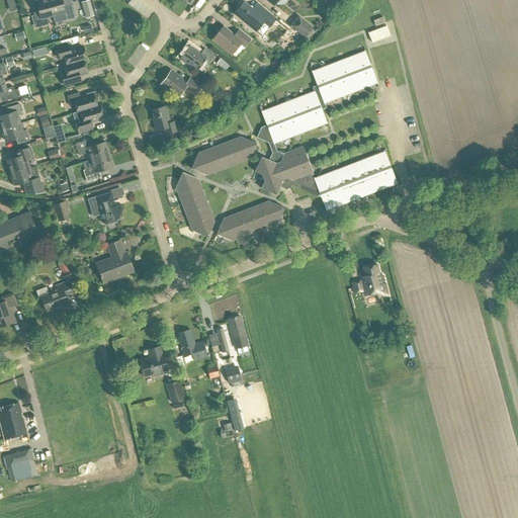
[(53,15),(48,0),(40,0),(35,1),(38,14),(33,15),(37,27),(48,24),(46,17),(53,15)]
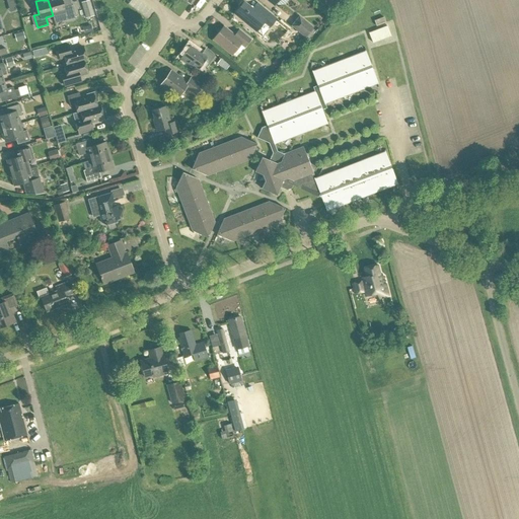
[(61,0),(48,0),(53,15),(65,12),(66,19),(74,17),(71,5),(64,7),(61,0)]
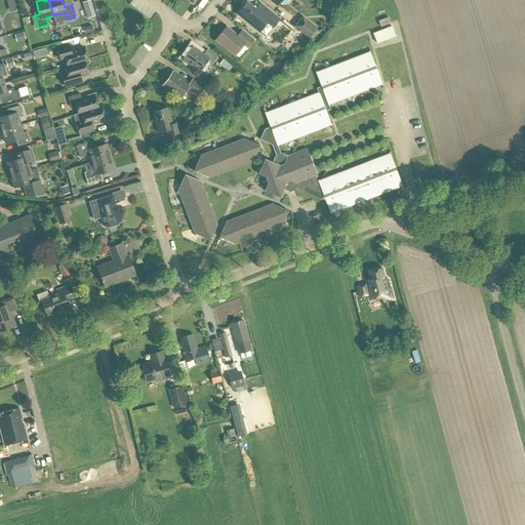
[(89,0),(85,1),(82,2),(86,18),(87,18),(90,17),(95,15),(90,0),(89,0)]
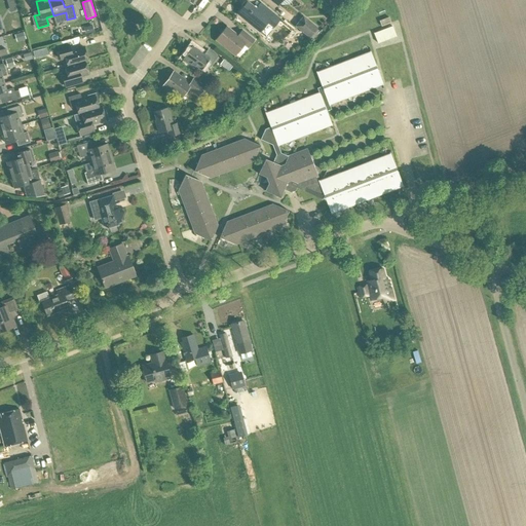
[(280,20),(266,8),(260,3),(256,8),(247,1),(236,13),(259,32),(265,37),(273,27),(280,20)]
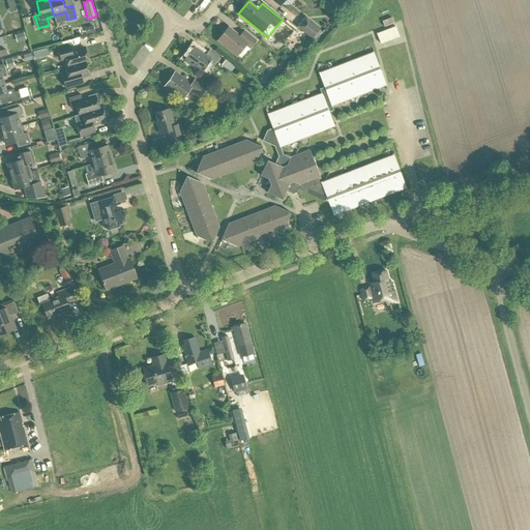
[(306,17),(297,27),(312,38),(320,27),(306,17)]
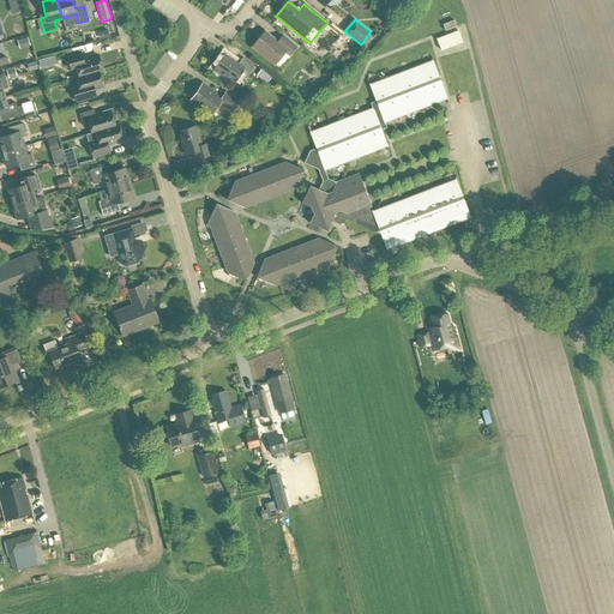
[(453,20),(443,24),(445,31),(456,26),(453,20)]
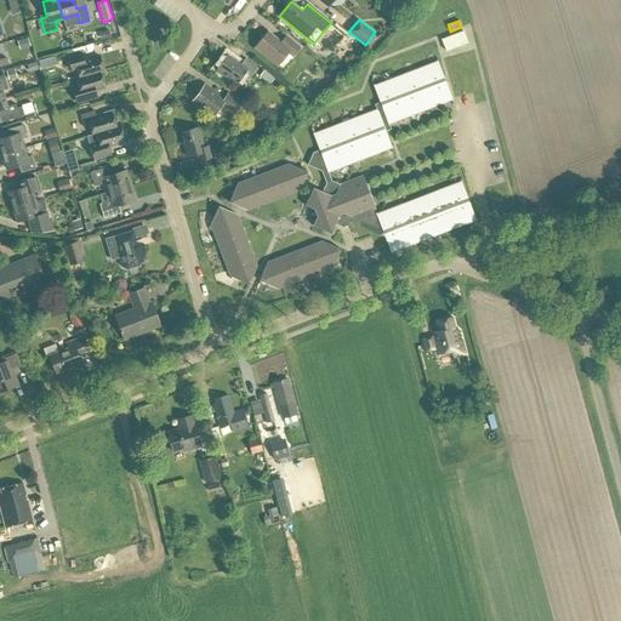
[(96,29),(98,40),(115,35),(113,26),(96,29)]
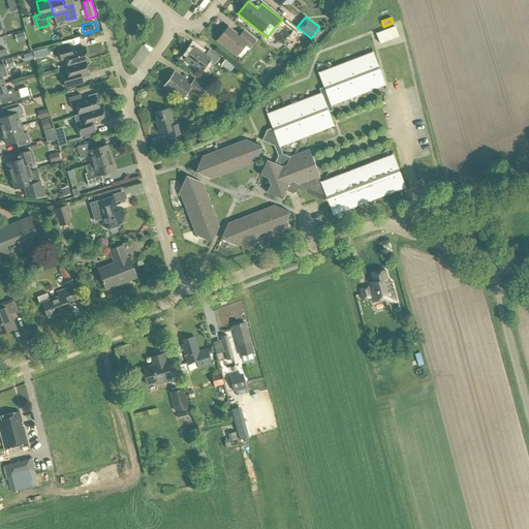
[(239,36),(228,27),(217,40),(236,56),(245,44),(249,48),(255,40),(244,30),(239,36)]
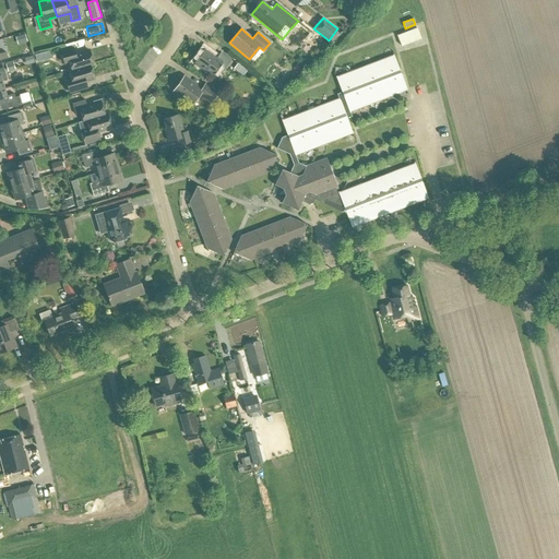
[(401,45),(420,37),(417,28),(397,36),(401,45)]
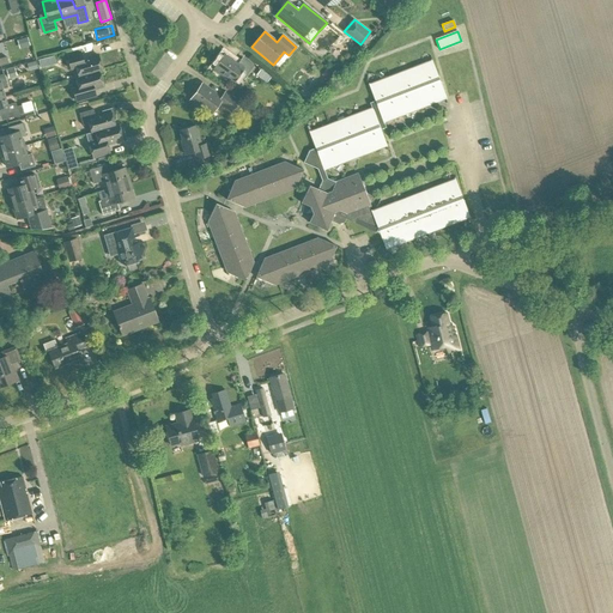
[(28,37),(20,40),(22,48),(30,46),(28,37)]
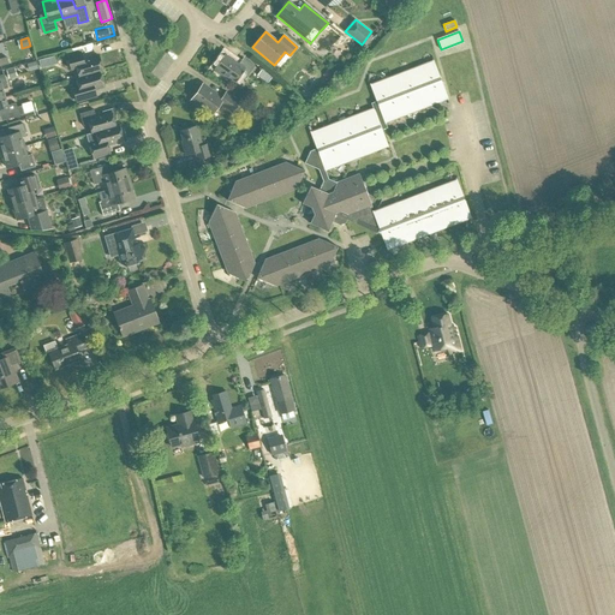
[(78,77),(100,71),(102,70),(99,55),(83,60),(81,53),(67,58),(71,70),(76,69),(78,77)]
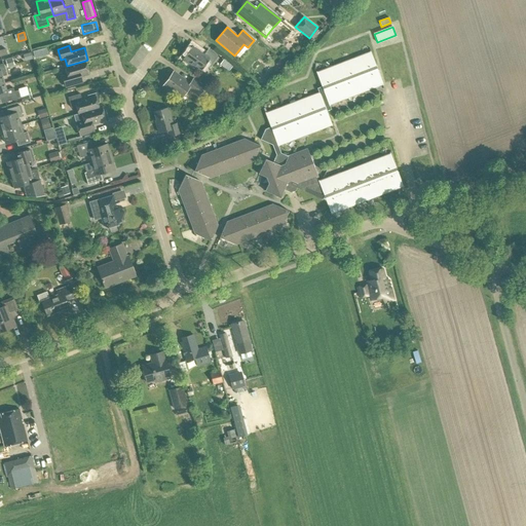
[(203,54),(192,46),(183,60),(199,72),(203,65),(209,69),(218,57),(208,49),(203,54)]
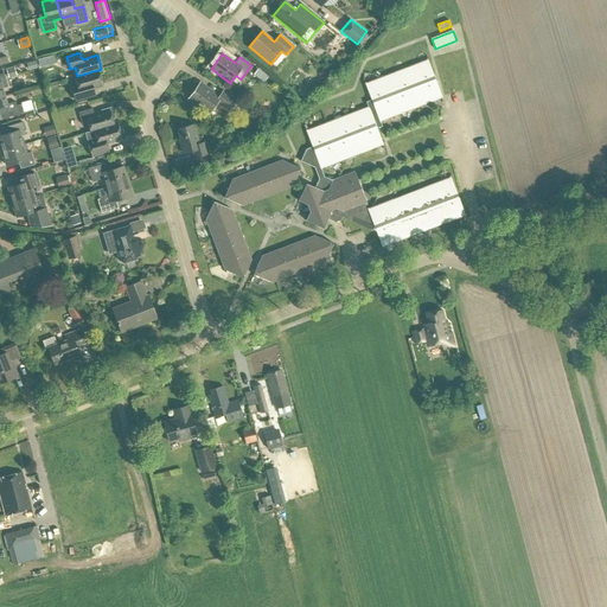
[(38,59),(40,68),(56,63),(53,55),(38,59)]
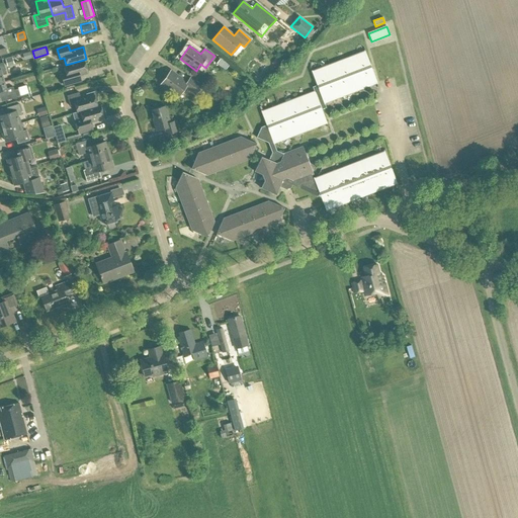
[(285,139),(291,137),(327,123),(322,109),(326,108),(324,103),(377,83),(364,51),(312,72),(317,85),(312,87),(314,91),(261,111),(266,125),(261,127),(256,138),(268,143),(272,153),(269,160),(261,157),(254,171),(262,175),(264,180),(261,188),(275,194),(280,184),(284,185),(289,184),(321,198),(326,210),(397,183),(384,152),(315,178),(303,147),(283,154),(276,151),(274,144),(280,142),(282,143),(285,139)]
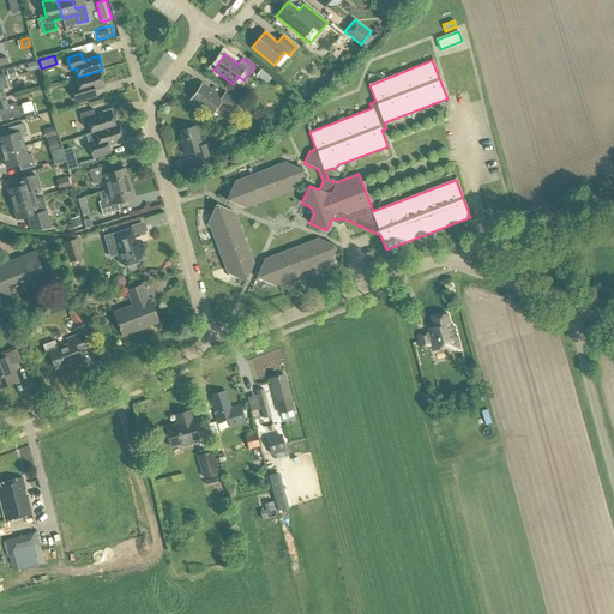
[(8,78),(17,76),(14,67),(6,70),(8,78)]
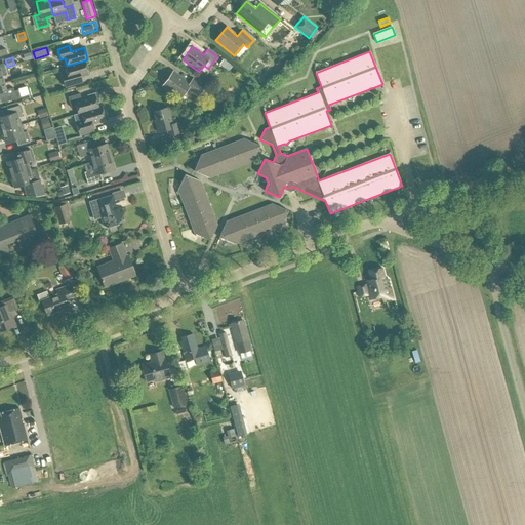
[(227,70),(230,65),(223,58),(218,64),(227,70)]
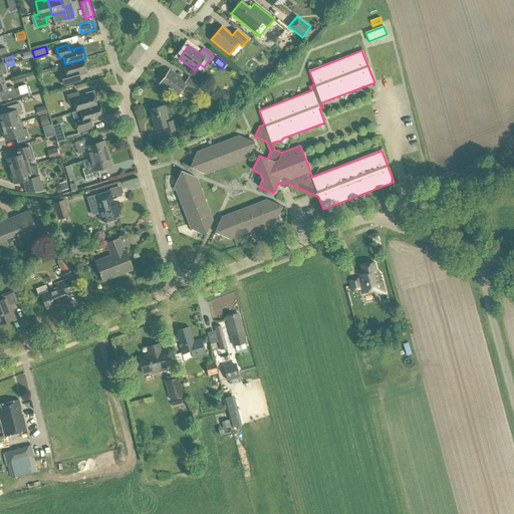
[(60,74),(63,84),(64,86),(81,81),(78,73),(86,71),(83,59),(65,64),(63,65),(65,73),(60,74)]
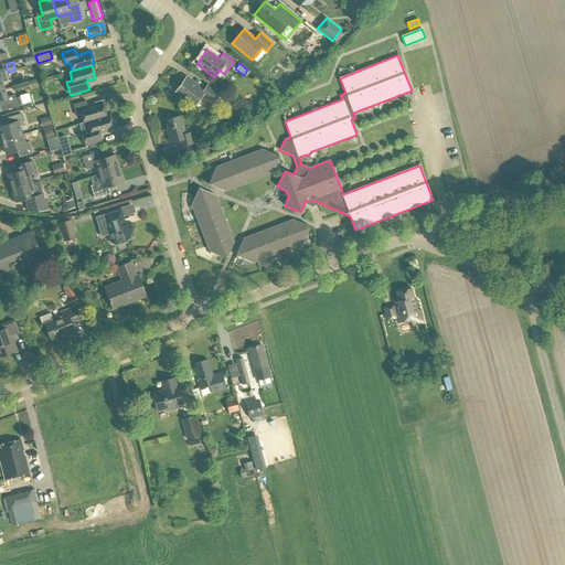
[(203,91),(185,78),(176,92),(194,105),(202,94),(213,102),(219,94),(208,85),(203,91)]
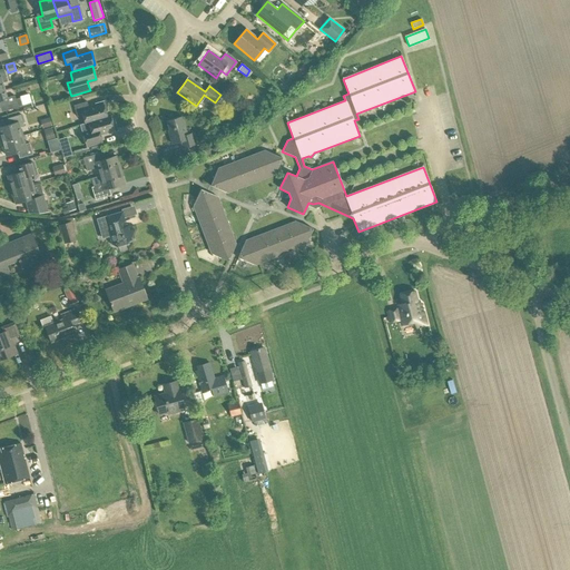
[(5,111),(17,108),(22,106),(20,98),(16,99),(15,96),(6,98),(3,90),(0,91),(0,106),(2,106),(5,111)]
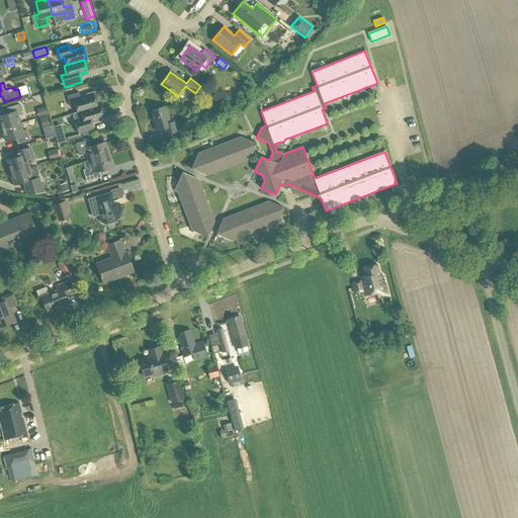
[(28,86),(19,87),(21,96),(29,95),(28,86)]
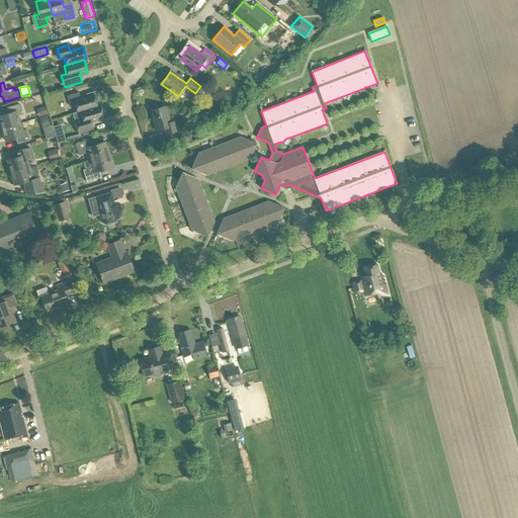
[(77,112),(80,111),(101,105),(100,104),(98,105),(96,100),(98,99),(95,91),(86,94),(87,96),(81,98),(79,92),(67,96),(70,106),(75,104),(77,112)]
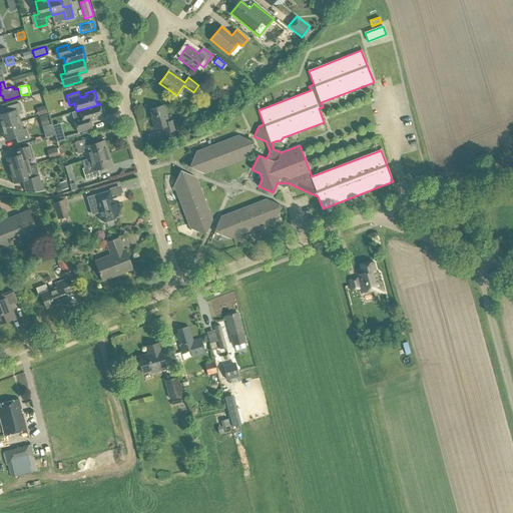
[(212,101),(215,97),(208,92),(205,96),(212,101)]
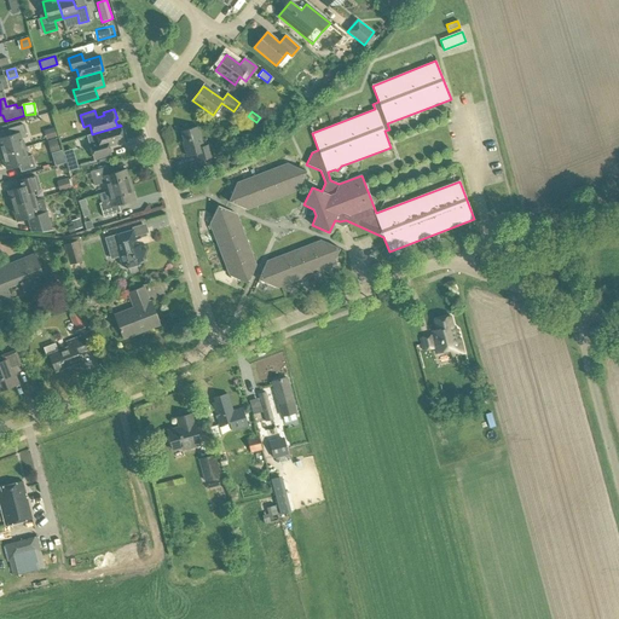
[(0,144),(3,154),(24,148),(22,138),(27,137),(23,125),(9,128),(10,134),(0,137),(0,144)]
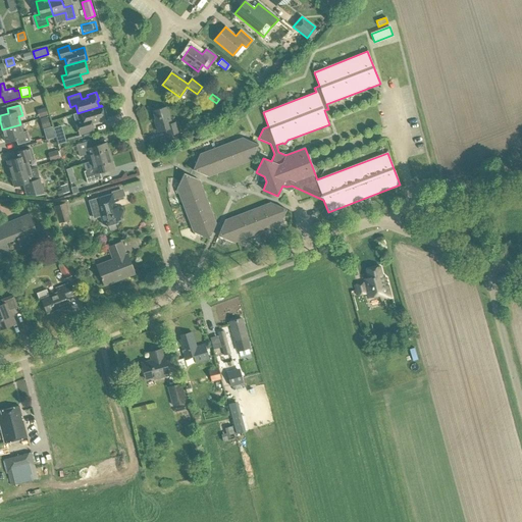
[(103,110),(102,106),(81,112),(77,113),(73,114),(75,122),(74,122),(79,136),(94,131),(92,121),(99,119),(100,121),(108,118),(105,109),(103,110)]
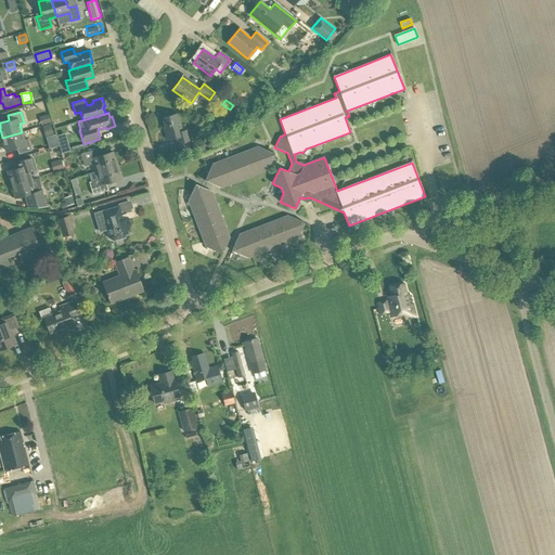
[(39,117),(41,125),(51,123),(49,114),(39,117)]
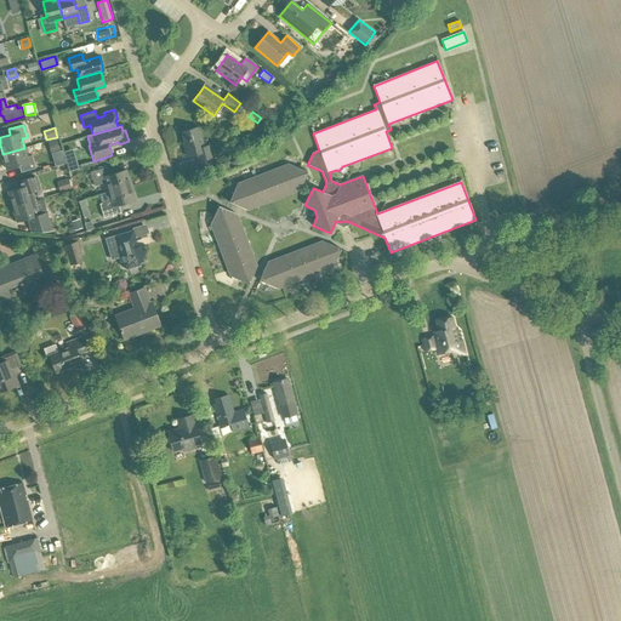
[(199,161),(214,158),(210,144),(204,147),(198,127),(182,131),(186,147),(184,147),(188,157),(197,154),(199,161)]
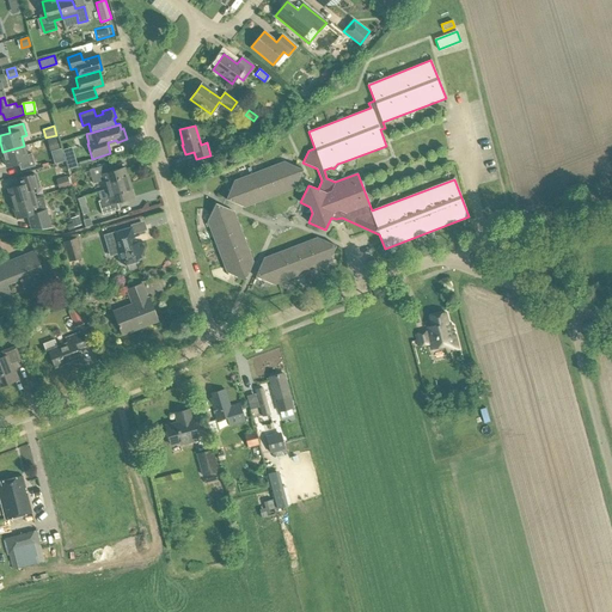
[(47,140),(50,153),(60,151),(56,138),(47,140)]
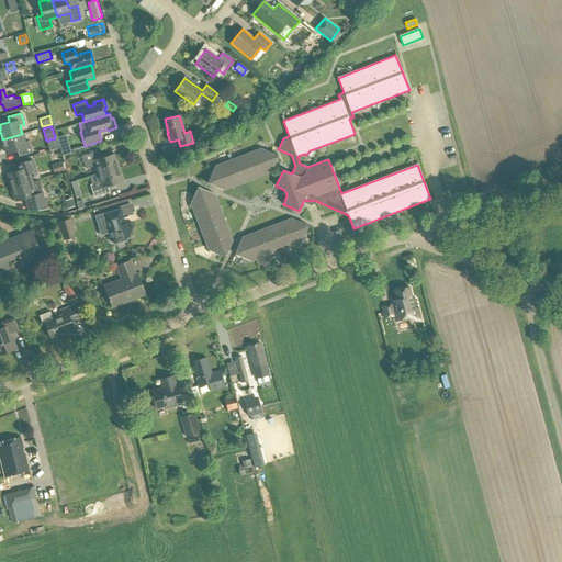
[(22,134),(2,139),(7,153),(18,149),(20,156),(33,152),(31,146),(25,147),(22,134)]
